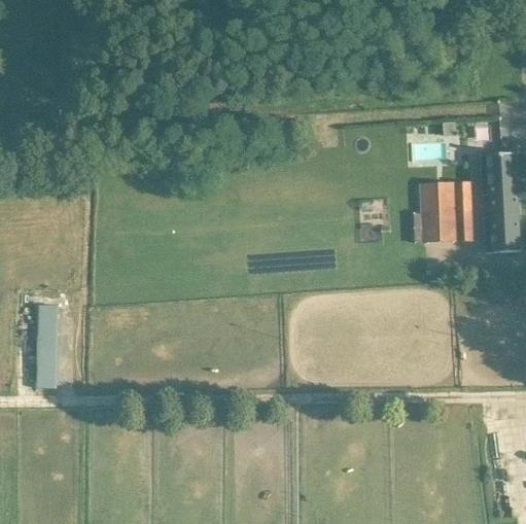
[(455,134),(455,120),(443,121),(443,135),(455,134)]
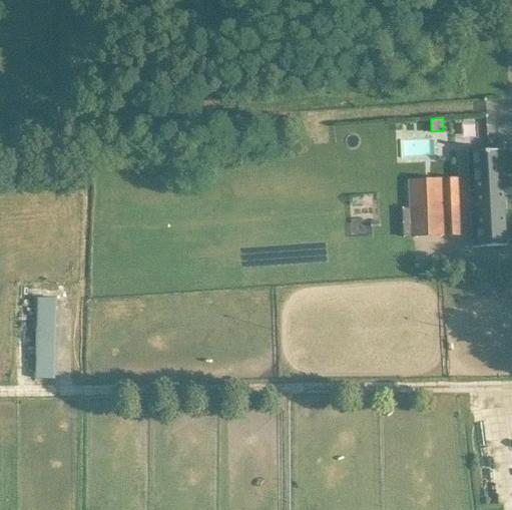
[(476,148),(467,149),(469,188),(478,188),(478,195),(479,210),(470,210),(472,244),(481,244),(486,244),(505,242),(500,147),(480,148),(476,148)]
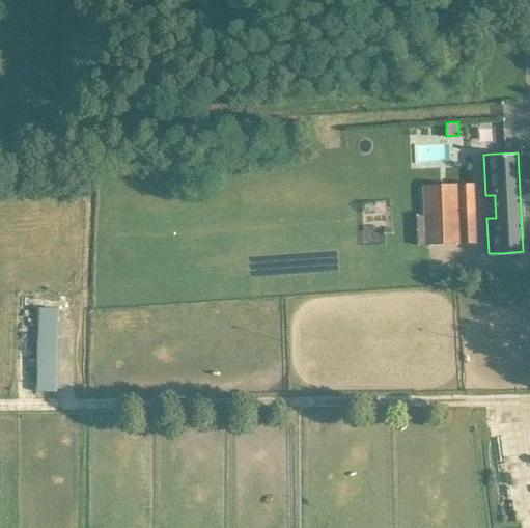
[(424,184),(425,213),(475,211),(474,182),(424,184)]
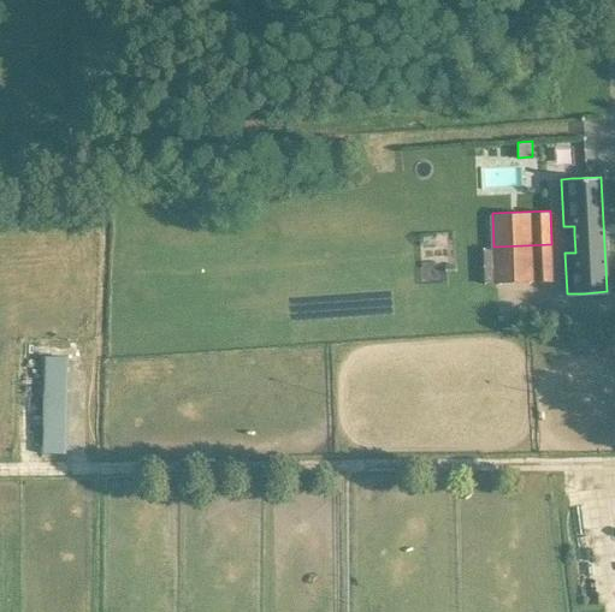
[(47,354),(43,450),(70,451),(72,354),(47,354)]
